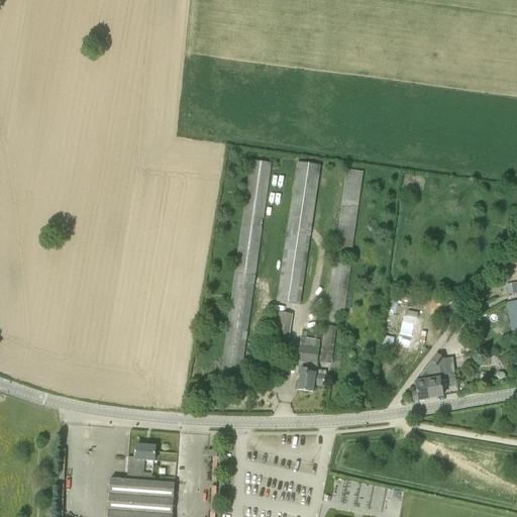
[(296,159),(280,300),(303,303),(320,161),(296,159)]
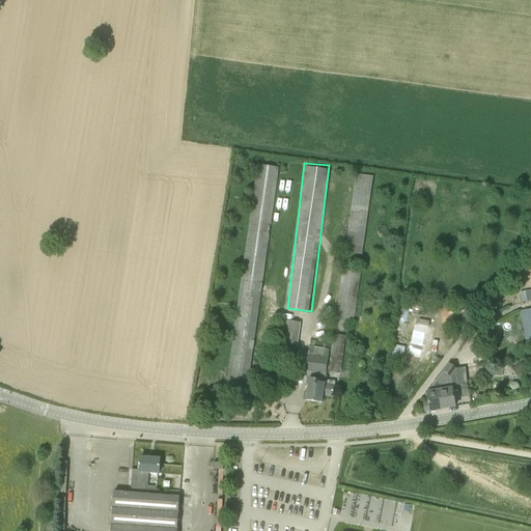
[(225,396),(246,399),(279,168),(257,165),(227,379),(226,387),(225,396)]
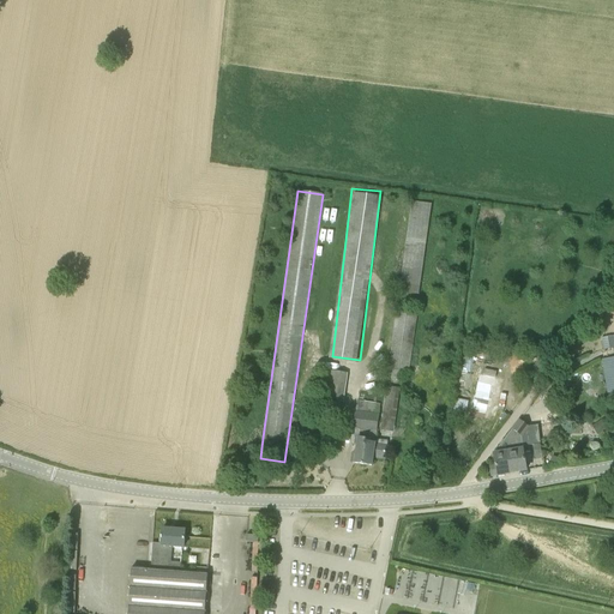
[(409,227),(428,230),(432,205),(413,203),(409,227)]
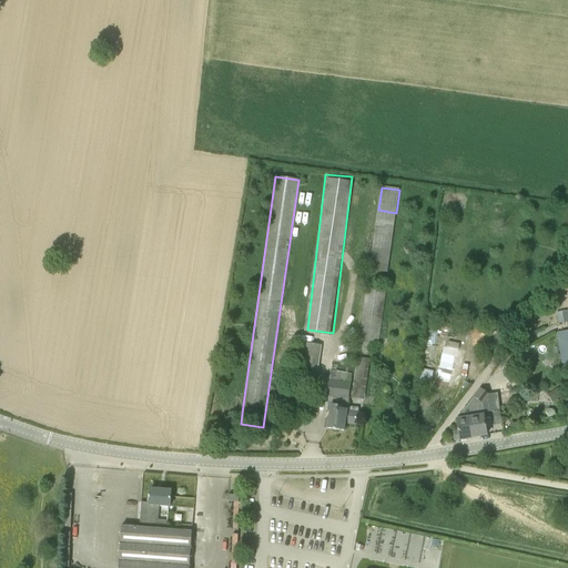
[(394,226),(376,224),(371,267),(388,271),(394,226)]
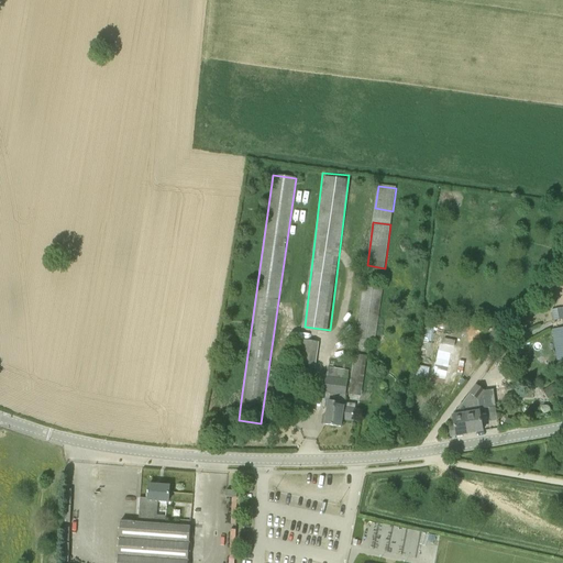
[(366,341),(375,342),(383,287),(363,284),(354,348),(364,349),(365,343),(366,343),(366,341)]
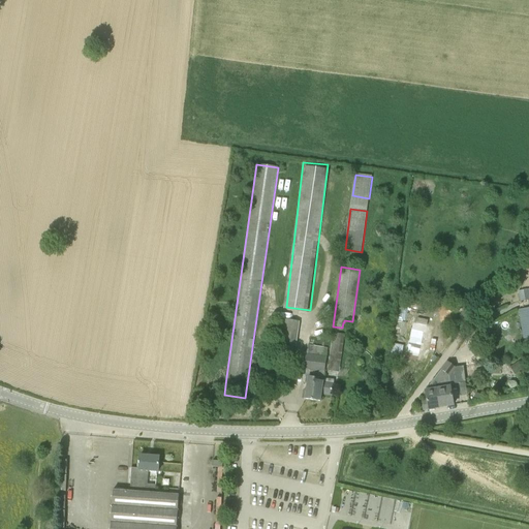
[(520,302),(528,300),(528,289),(518,291),(520,302)]
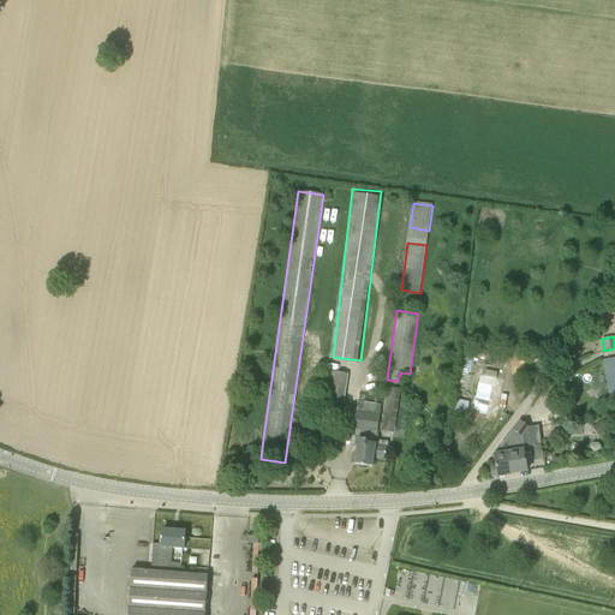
[(614,356),(604,358),(609,389),(614,388),(614,356)]
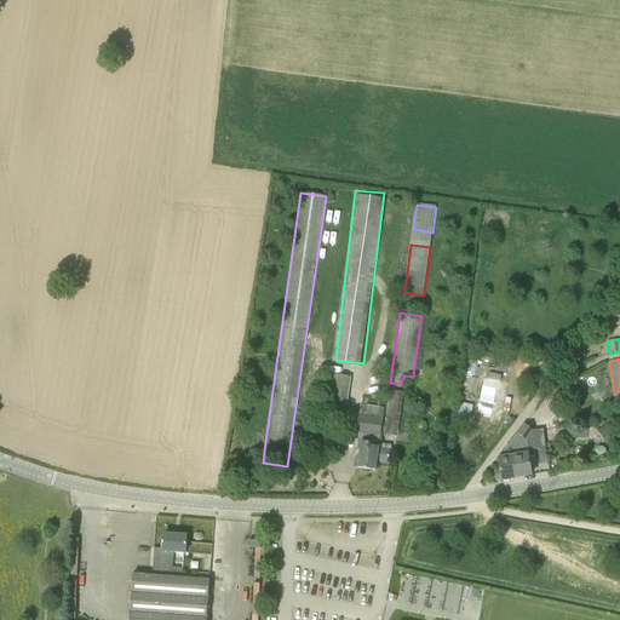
[(326,405),(346,408),(351,377),(329,374),(326,405)]
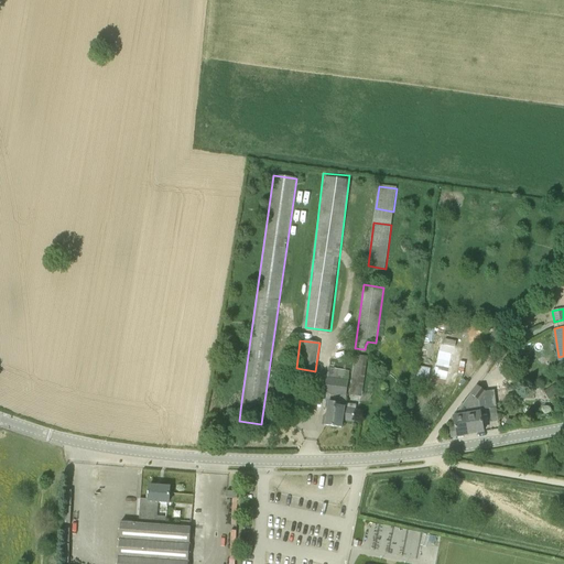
[(437,383),(447,386),(455,347),(441,344),(436,366),(441,366),(437,383)]
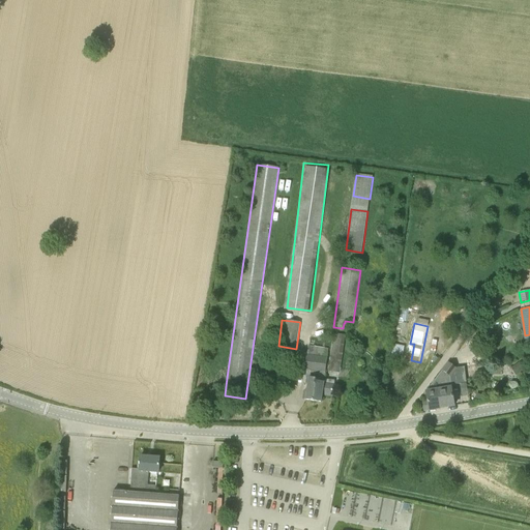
[(327,372),(340,374),(345,335),(332,333),(327,372)]
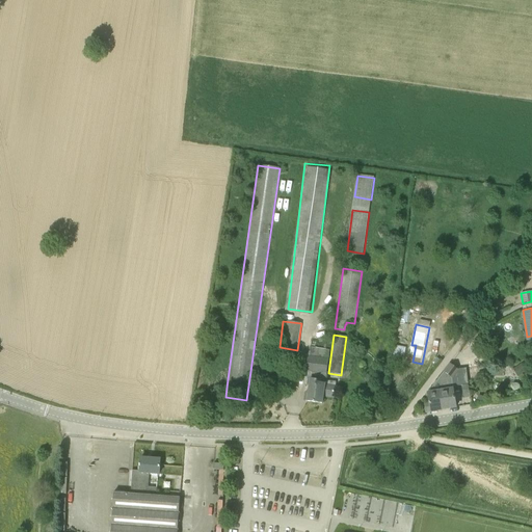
[(334,397),(336,382),(325,380),(326,374),(329,350),(309,347),(308,355),(303,354),(303,355),(302,355),(300,371),(308,372),(307,384),(310,384),(308,401),(322,403),(323,396),(334,397)]
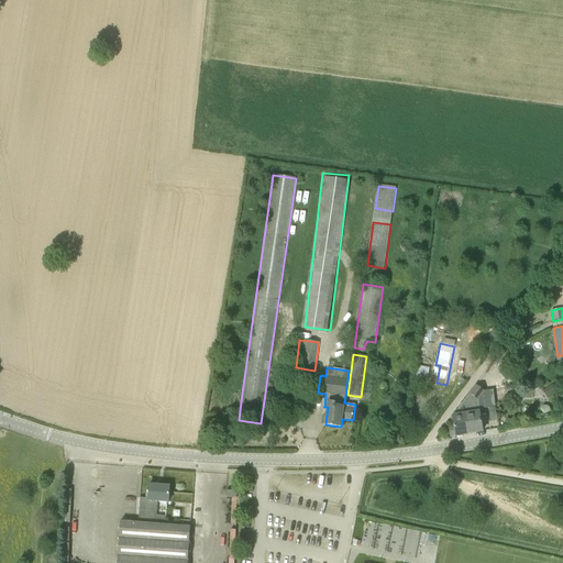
[(483,431),(479,411),(478,399),(484,392),(476,386),(462,404),(466,433),(483,431)]
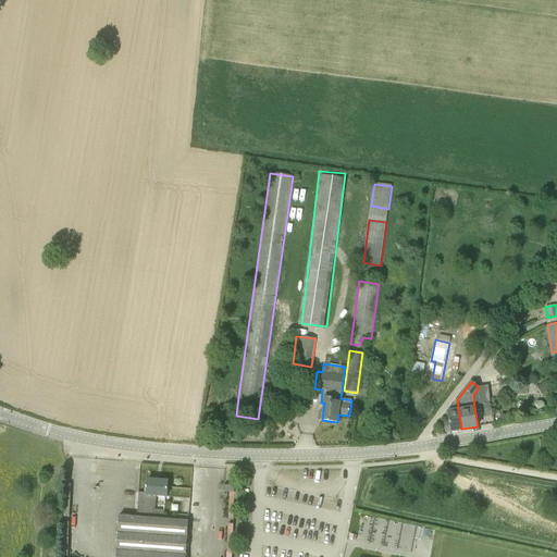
[(446,432),(461,429),(457,399),(448,411),(450,421),(445,422),(446,432)]
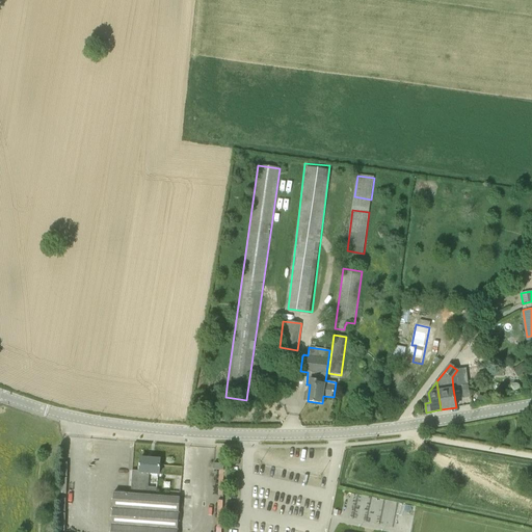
[(132,471),(131,494),(156,496),(157,487),(149,487),(150,475),(159,475),(160,460),(140,458),(140,471),(132,471)]
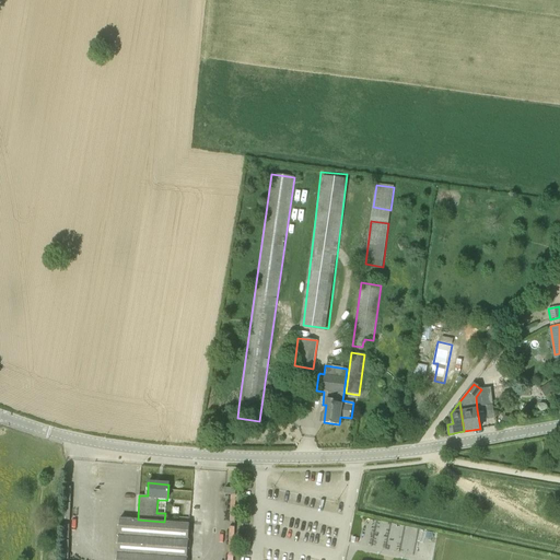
[(120,518),(117,559),(186,559),(189,523),(164,522),(138,520),(120,518)]
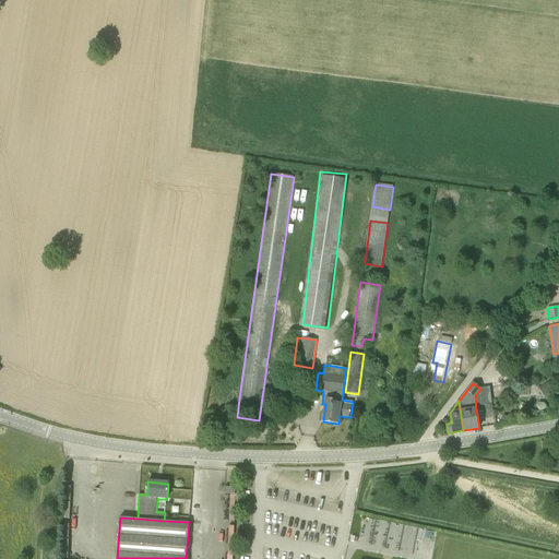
All buildings are outlined.
